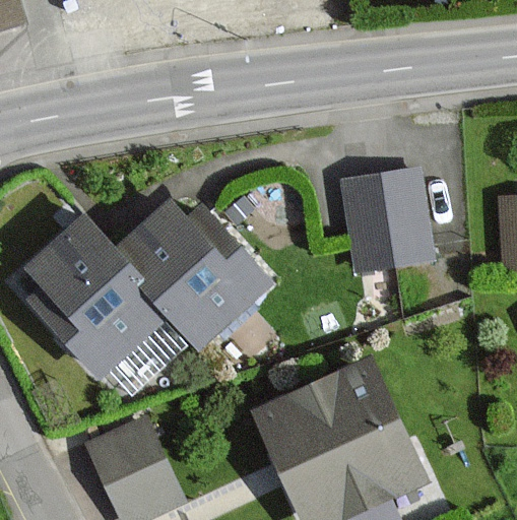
[(11,0),(0,0),(0,25),(18,21),(11,0)]
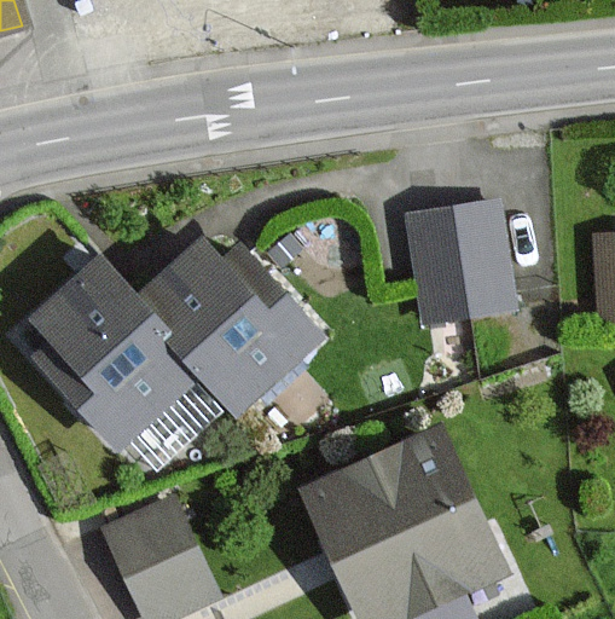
[(500,198),(405,212),(419,322),(515,308),(500,198)]
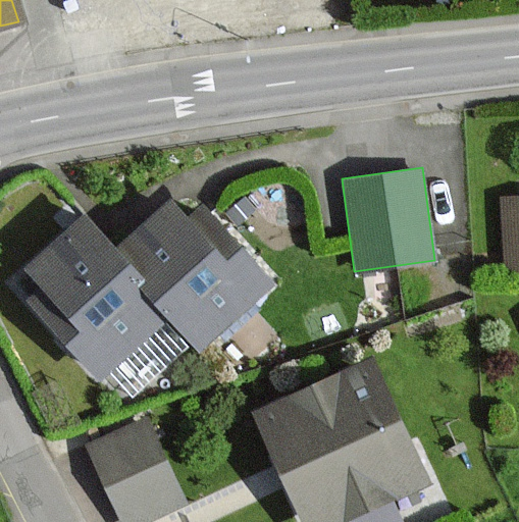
[(275,282),(247,250),(186,183),(111,250),(171,317),(201,350),(275,282)]
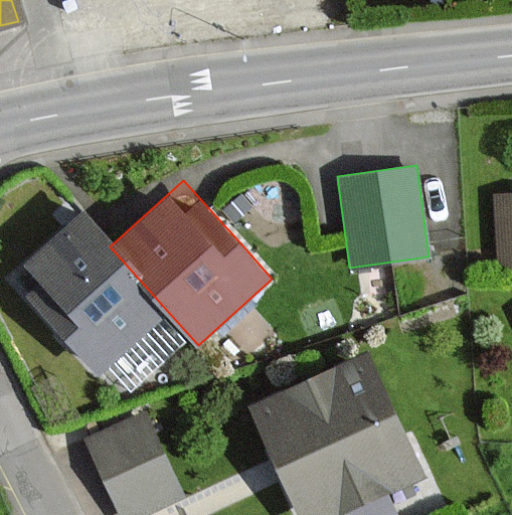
[(511,192),(493,193),(498,273),(511,271),(511,192)]
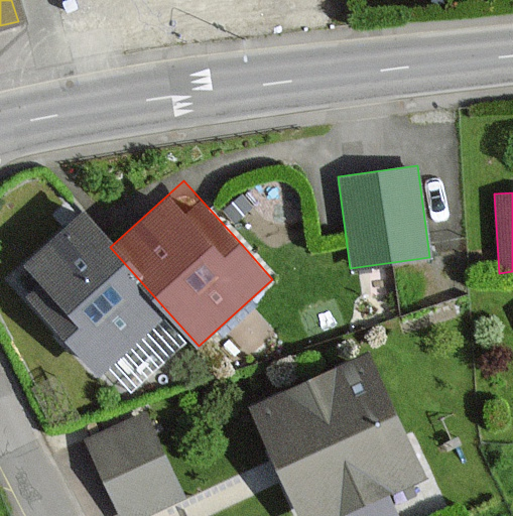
[(9,278),(98,377),(169,313),(110,247),(81,215),(9,278)]
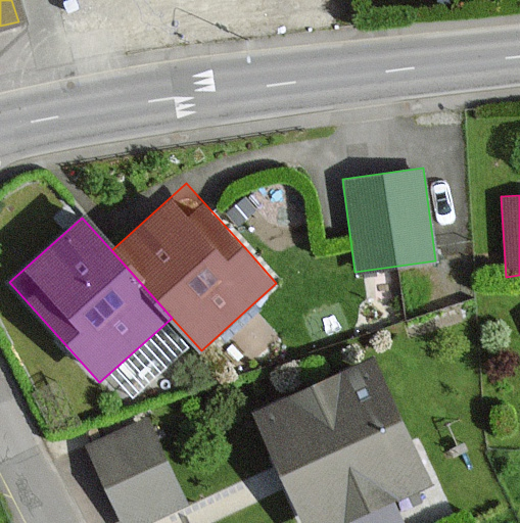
[(370,360),(255,413),(306,522),(339,522),(427,482),(370,360)]
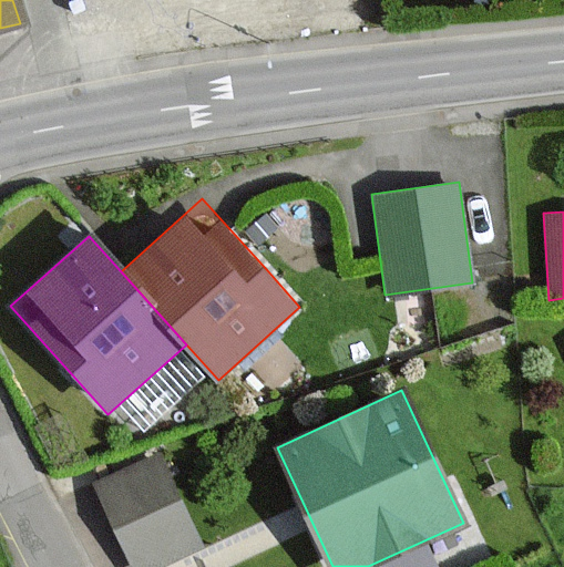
[(90,484),(130,566),(161,566),(204,547),(159,451),(90,484)]
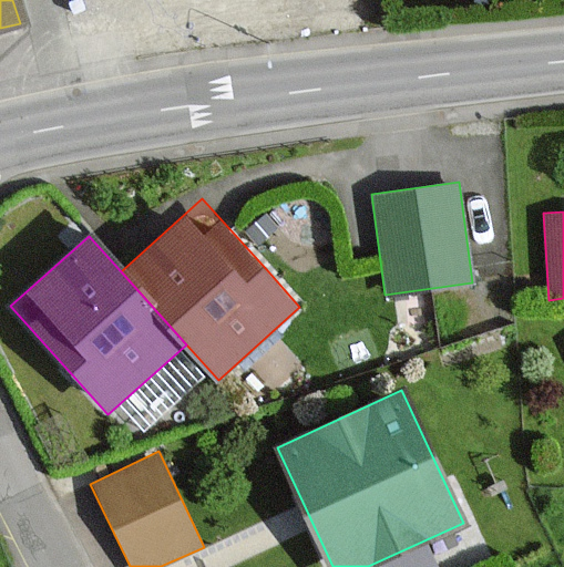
All buildings are outlined.
